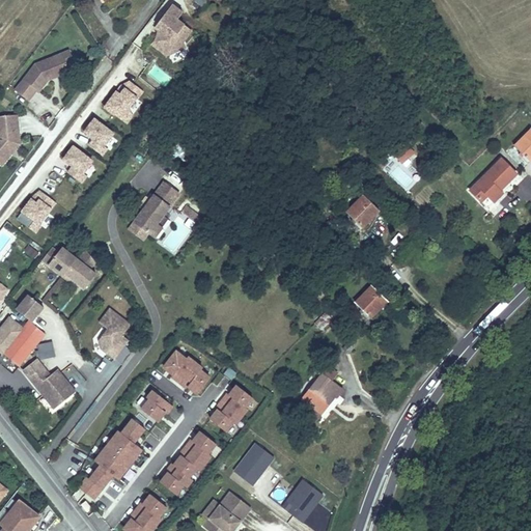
[(202,9),(208,3),(204,0),(193,0),(193,1),(202,9)]
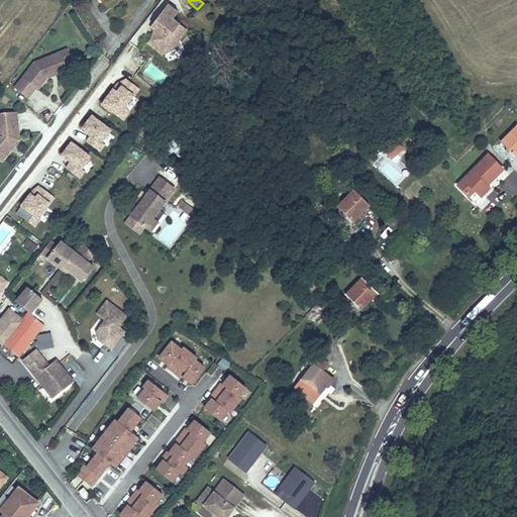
[(177,14),(167,6),(151,26),(158,31),(147,45),(162,56),(180,48),(177,43),(186,31),(172,21),(177,14)]
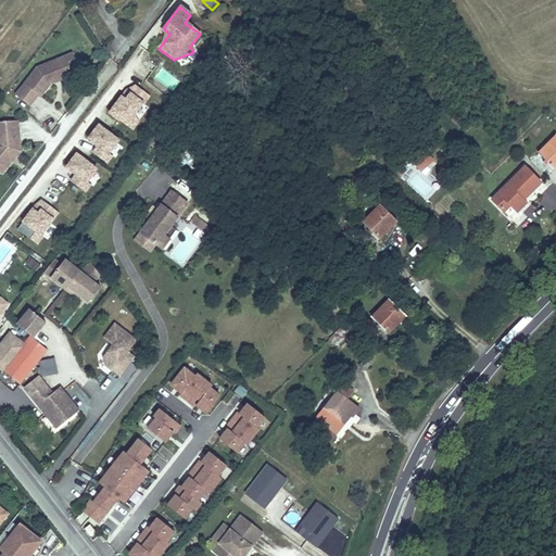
[(73,52),(65,55),(71,68),(78,65),(73,52)]
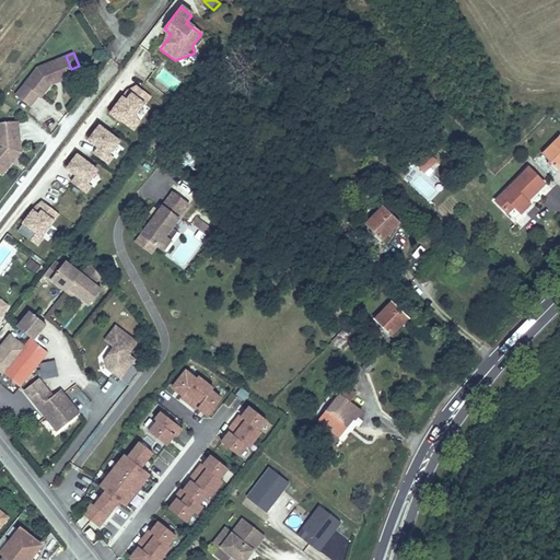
[(74,77),(71,69),(66,56),(37,67),(15,95),(31,107),(39,95),(42,97),(50,85),(74,77)]
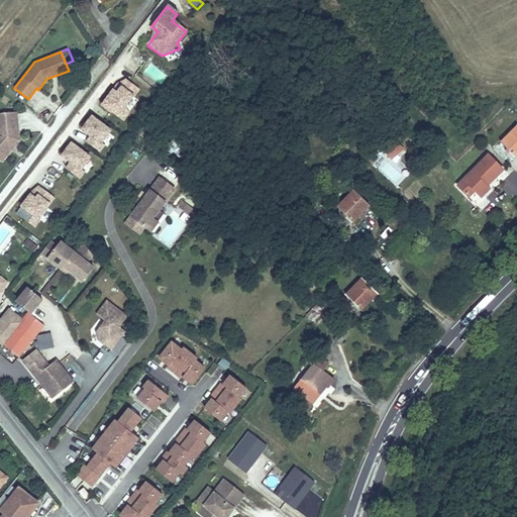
[(101,107),(120,121),(141,91),(121,78),(101,107)]
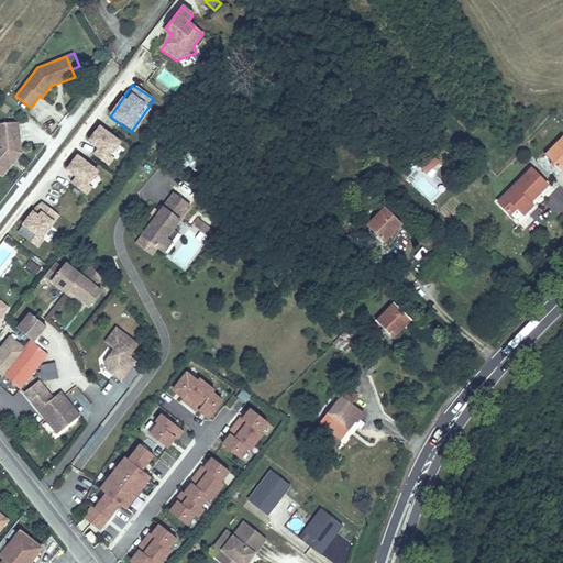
[(19,122),(0,123),(0,175),(1,176),(21,153),(19,122)]
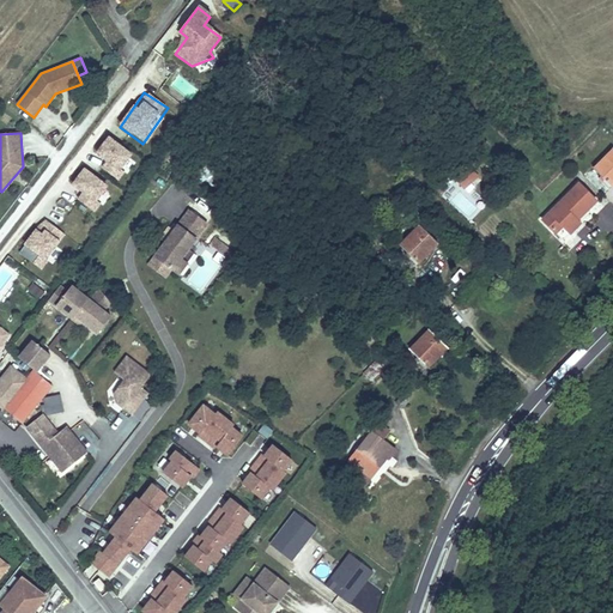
[(99,170),(120,182),(135,156),(105,139),(95,157),(104,162),(99,170)]
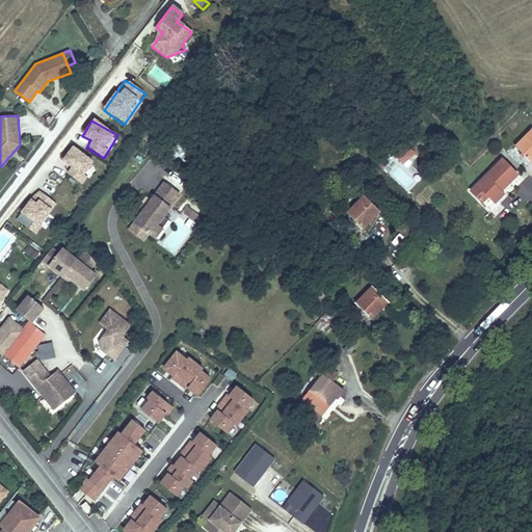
[(531,163),(531,134),(517,148),(531,164),(531,163)]
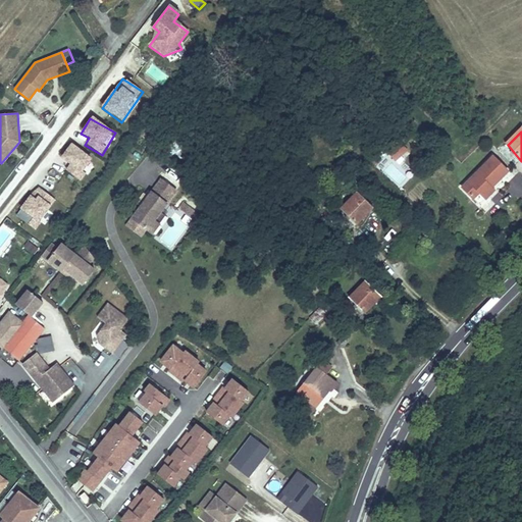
[(292,136),(282,141),(292,156),(302,151),(292,136)]
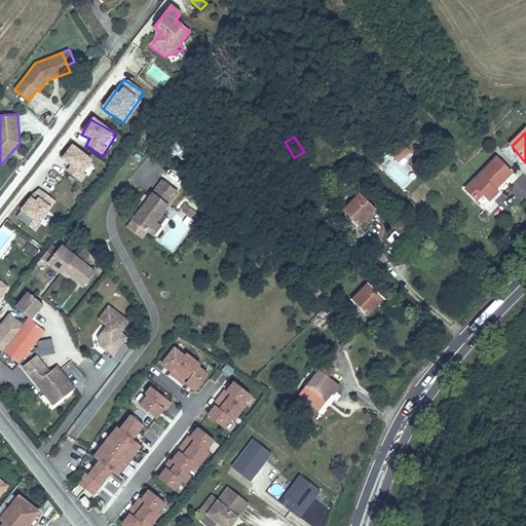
[(387,159),(400,146),(395,143),(383,156),(387,159)]
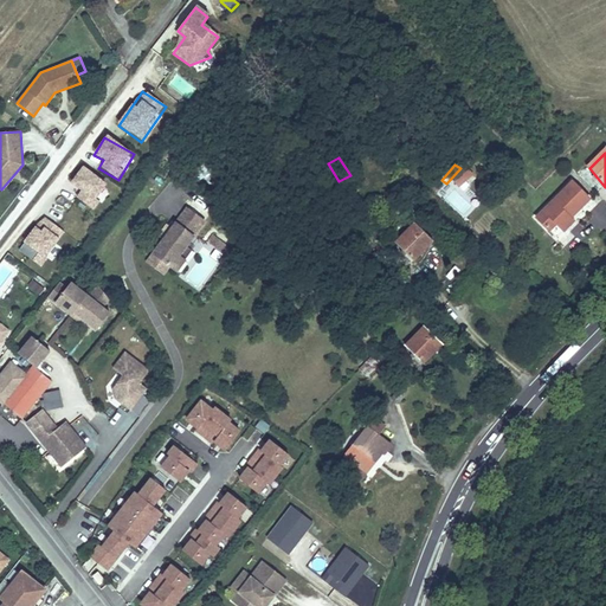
[(94,210),(111,189),(83,166),(66,187),(94,210)]
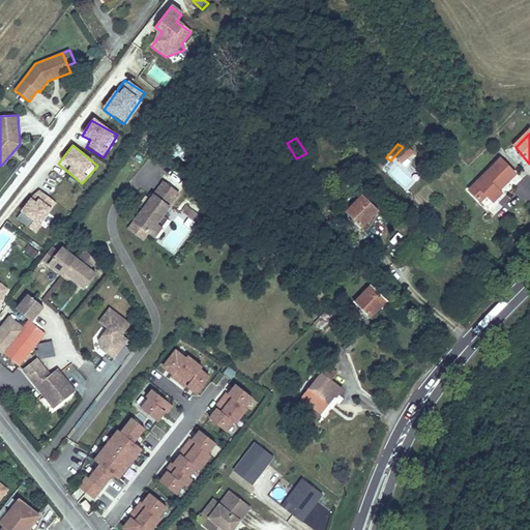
[(403,147),(390,160),(398,166),(409,153),(403,147)]
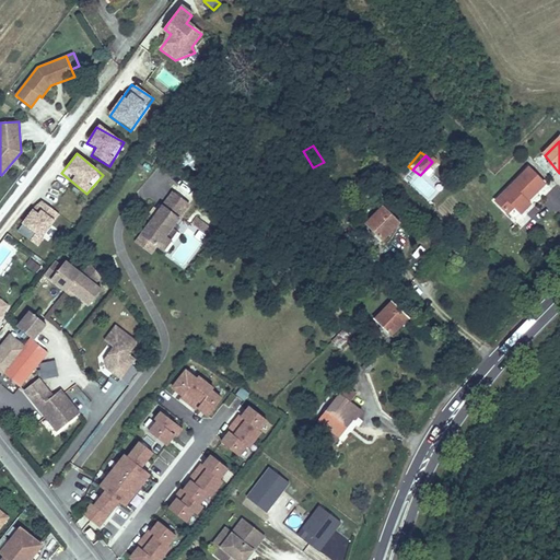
[(512,207),(517,213),(527,207),(524,202),(543,187),(527,171),(493,200),(504,213),(512,207)]
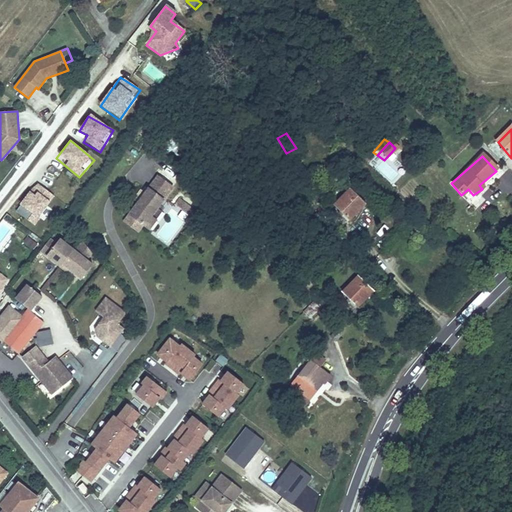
[(141,199),(130,214),(144,224),(150,229),(156,220),(151,216),(157,208),(173,187),(158,176),(143,196),(145,198),(143,201),(141,199)]
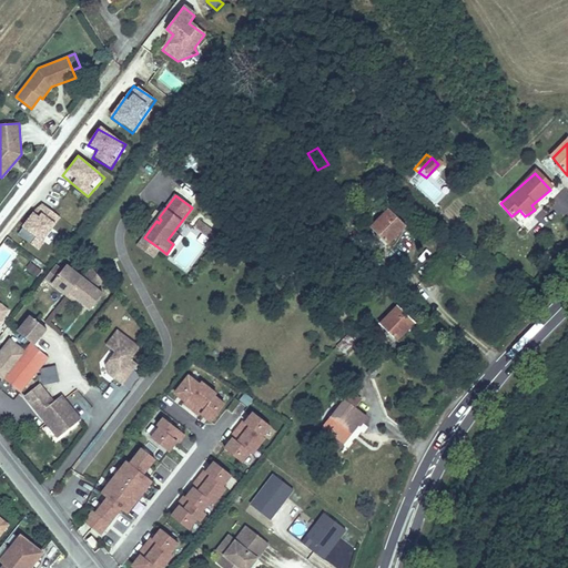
[(40,203),(18,234),(39,250),(61,219),(40,203)]
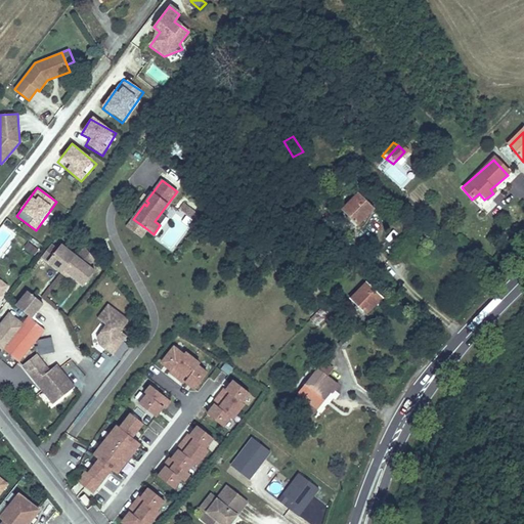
[(477,207),(484,200),(479,193),(472,200),(477,207)]
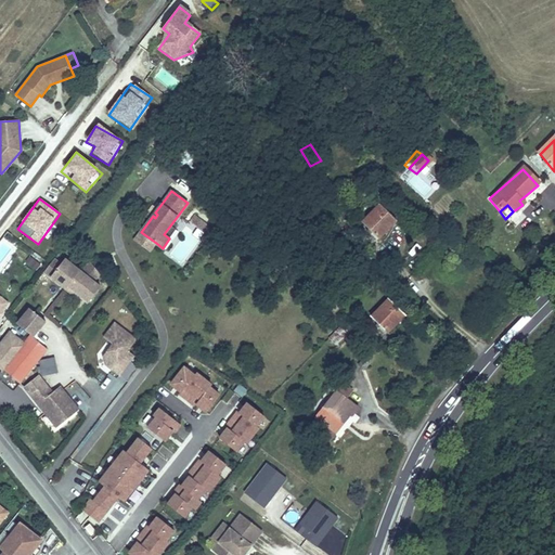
[(392,222),(382,211),(364,228),(376,240),(392,222)]
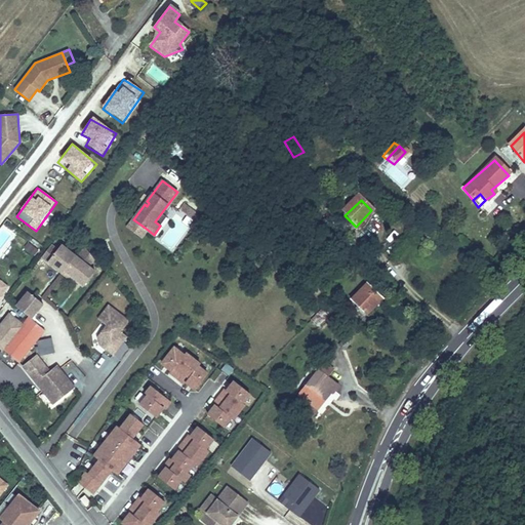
[(183,204),(178,210),(195,221),(199,215),(183,204)]
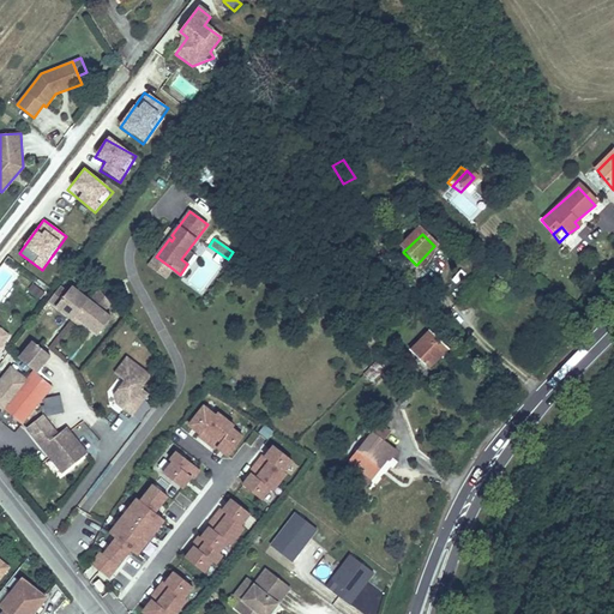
[(188,250),(181,259),(187,264),(194,254),(188,250)]
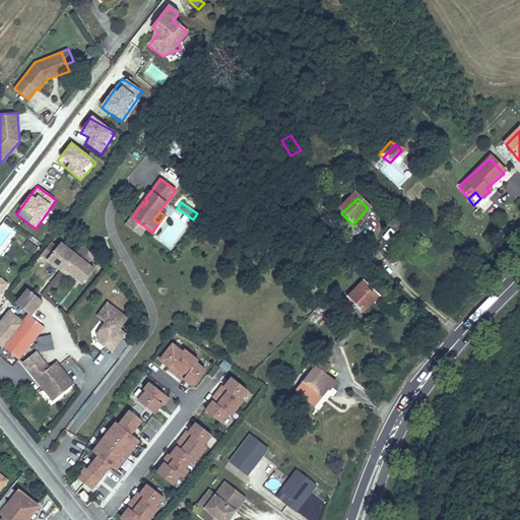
[(132,217),(127,224),(140,235),(146,228),(132,217)]
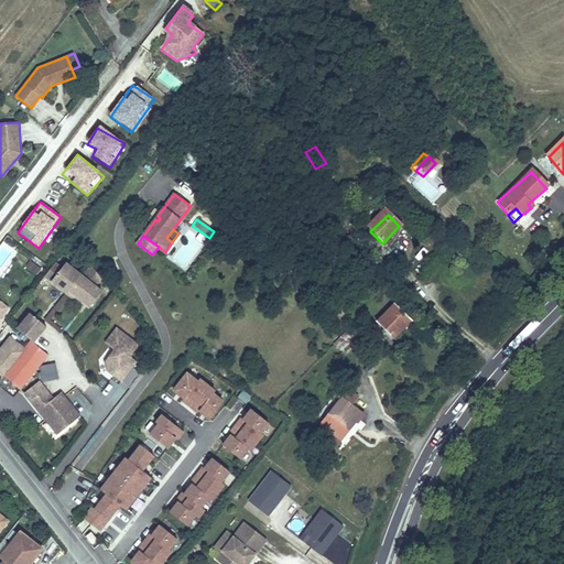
[(0,250),(0,269),(11,253),(2,247),(0,250)]
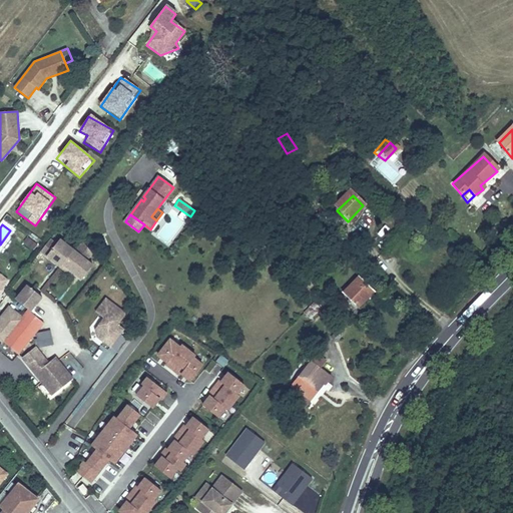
[(27,237),(23,243),(32,249),(36,243),(27,237)]
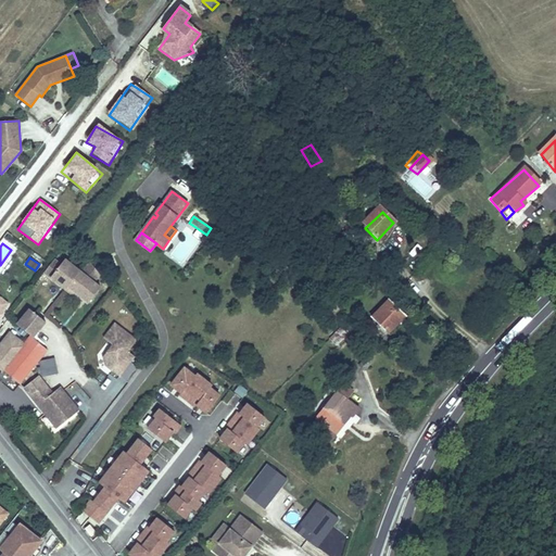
[(53,257),(43,270),(51,276),(61,264),(53,257)]
